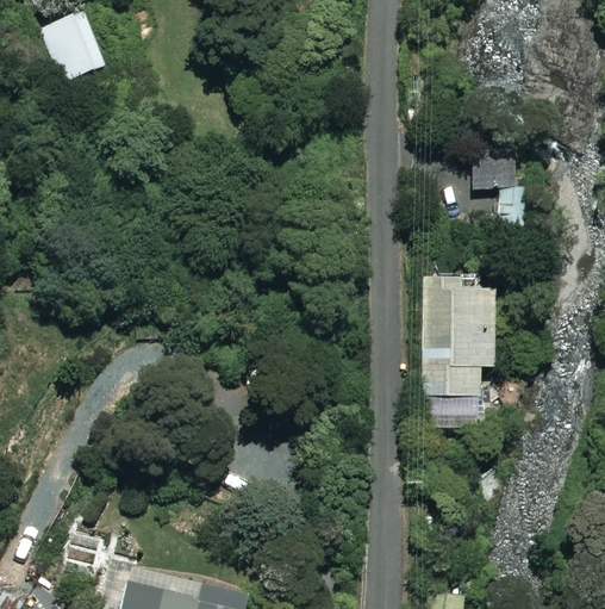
[(104,66),(83,12),(36,29),(55,84),(104,66)]
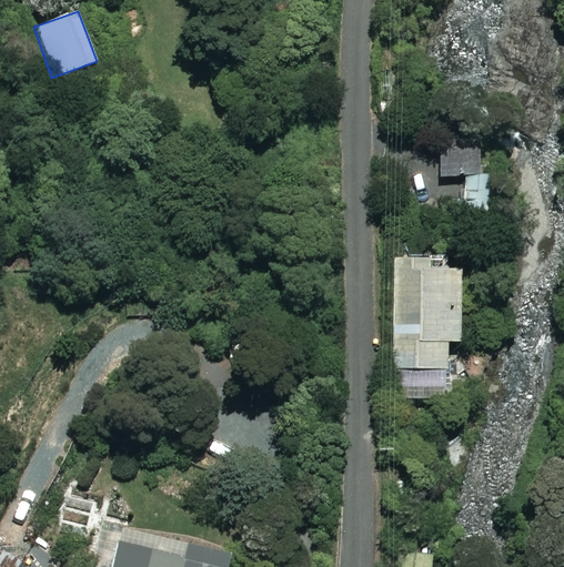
[(436,138),(436,174),(460,174),(461,219),(492,219),(491,137),(436,138)]
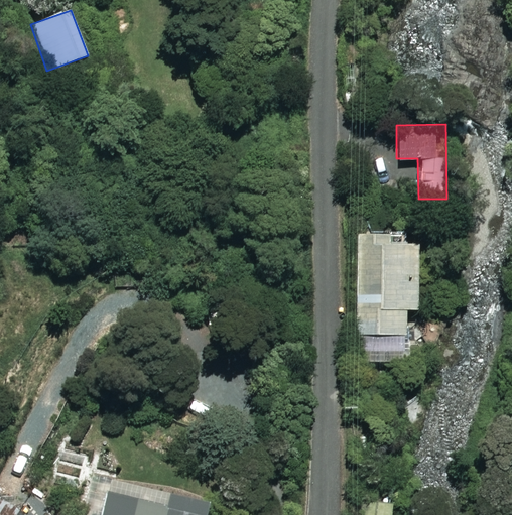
[(419,308),(418,241),(403,241),(402,233),(356,234),(358,354),(406,353),(405,308),(419,308)]
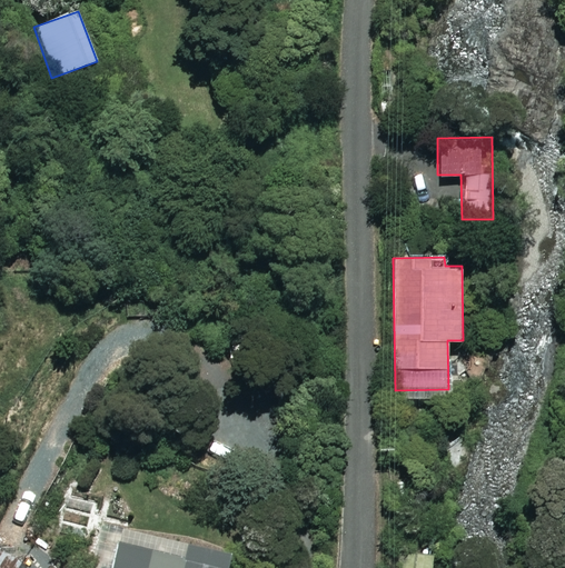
[(228,567),(233,552),(122,528),(114,567),(103,567),(228,567)]
